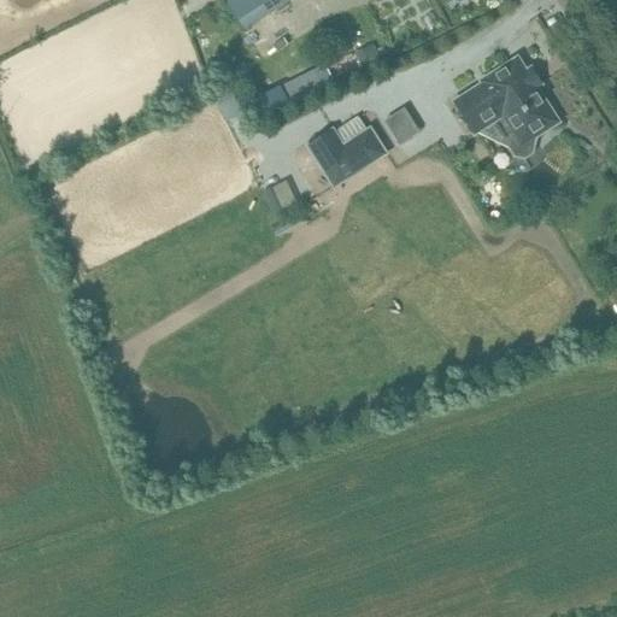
[(223,0),(244,30),(291,0),(223,0)]
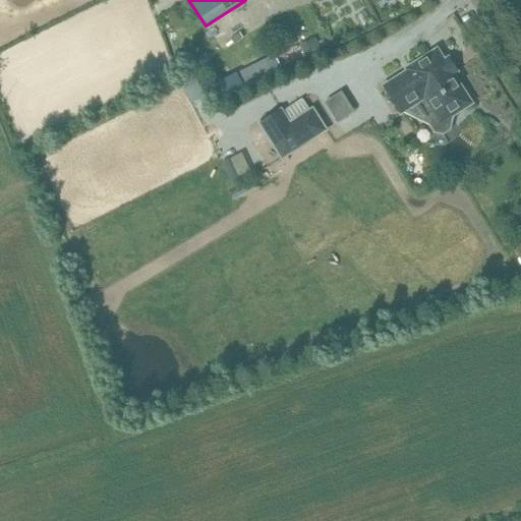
[(445,61),(438,50),(407,69),(408,72),(386,85),(388,88),(386,90),(401,114),(425,99),(433,112),(430,126),(435,132),(443,134),(450,130),(454,116),(472,104),(454,75),(458,72),(449,59),(445,61)]
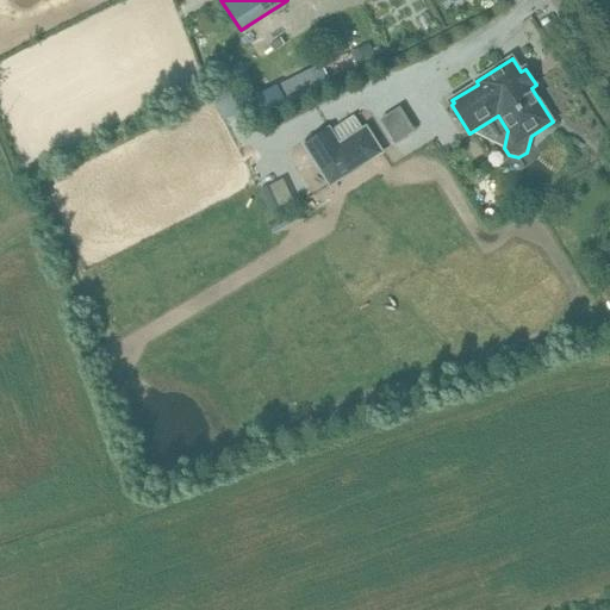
[(313,67),(282,86),(291,100),(323,81),(313,67)]
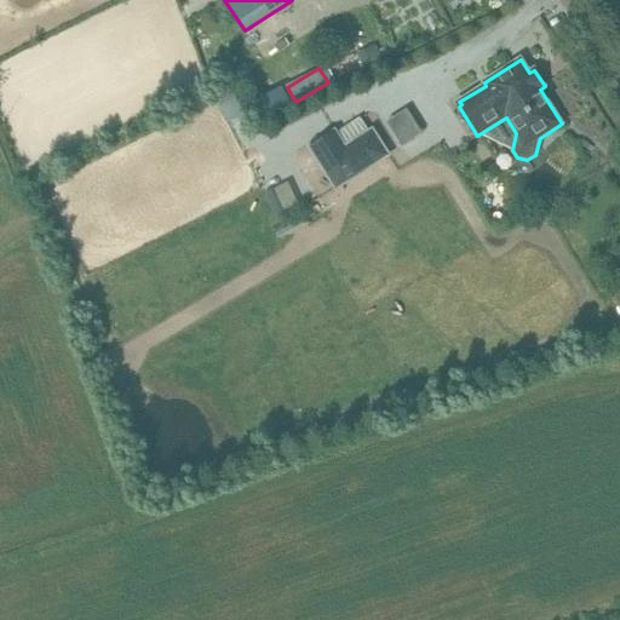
[(405,145),(425,133),(411,108),(390,120),(405,145)]
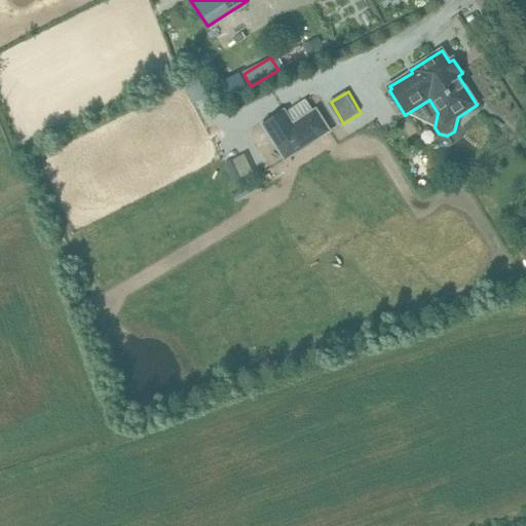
[(284,112),(263,125),(286,160),(329,132),(315,111),(293,125),(284,112)]
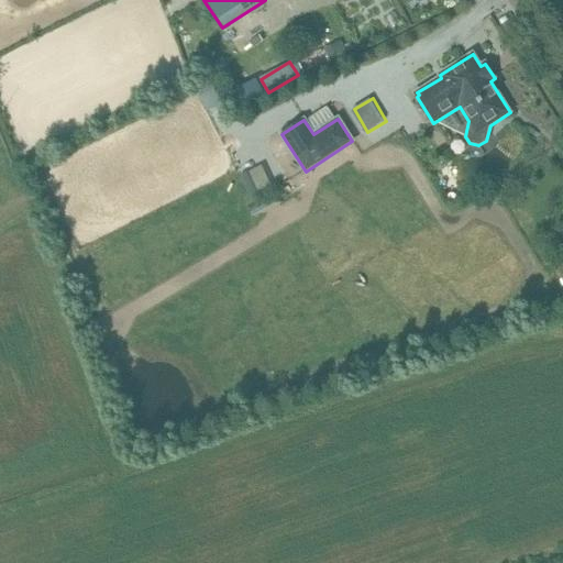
[(264,166),(241,176),(251,196),(273,186),(264,166)]
